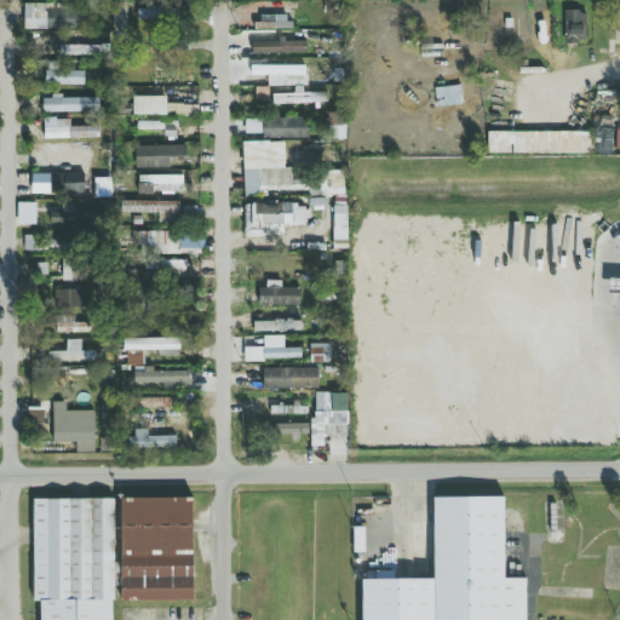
[(23,4),(24,30),(87,29),(86,3),(23,4)]
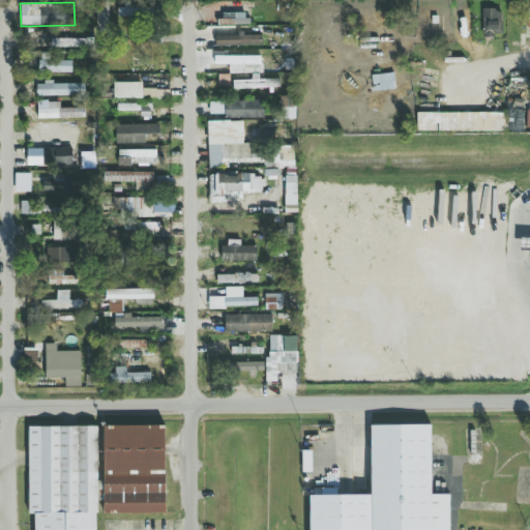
[(108,28),(109,2),(97,2),(96,28),(108,28)]
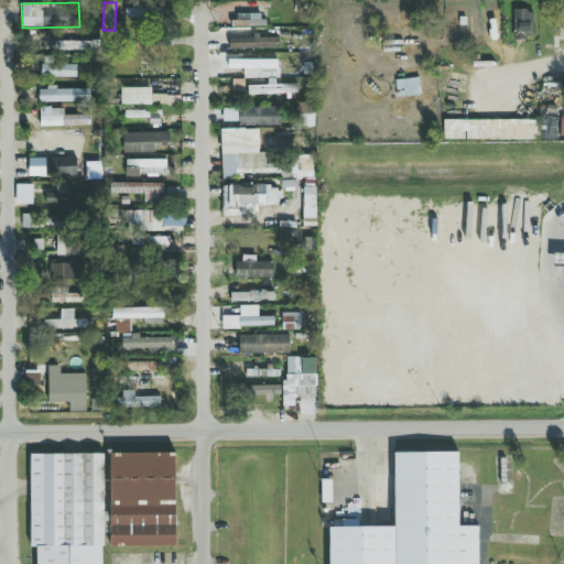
[(125,19),(162,20),(162,10),(126,9),(125,19)]
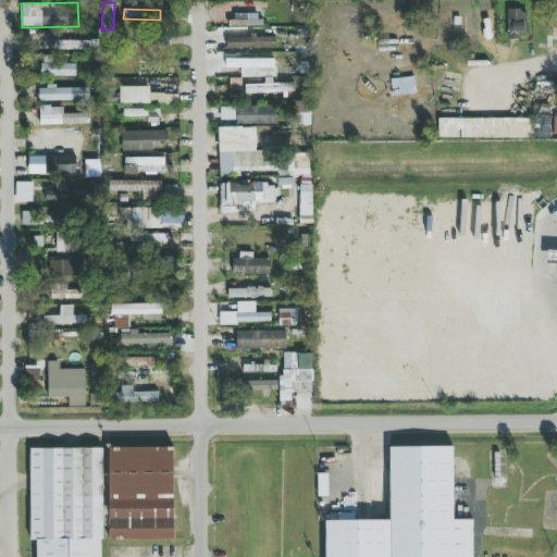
[(507,11),(508,39),(528,38),(528,10),(507,11)]
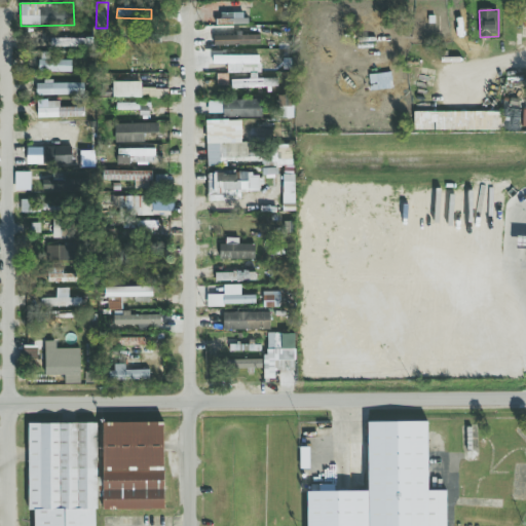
[(246,24),(246,12),(221,13),(221,25),(246,24)]
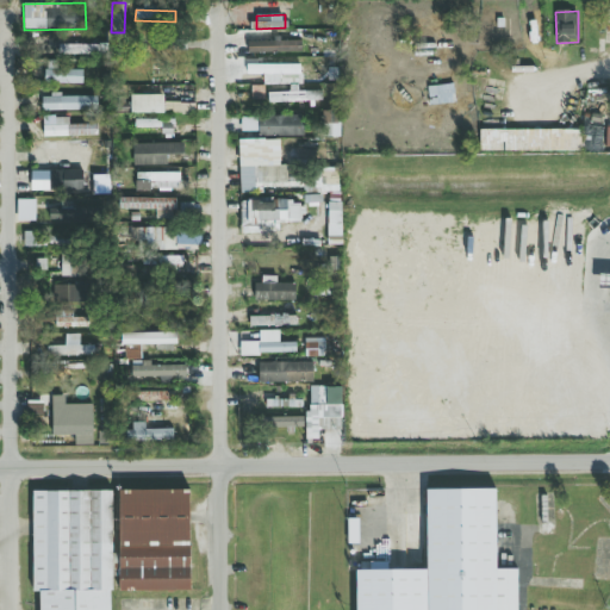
[(274,42),(248,42),(248,54),(302,53),(302,39),(274,41),(274,42)]
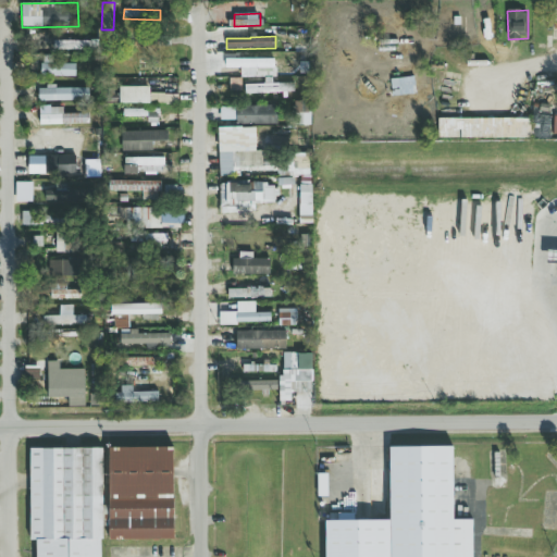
[(53,41),(53,50),(98,51),(98,41),(53,41)]
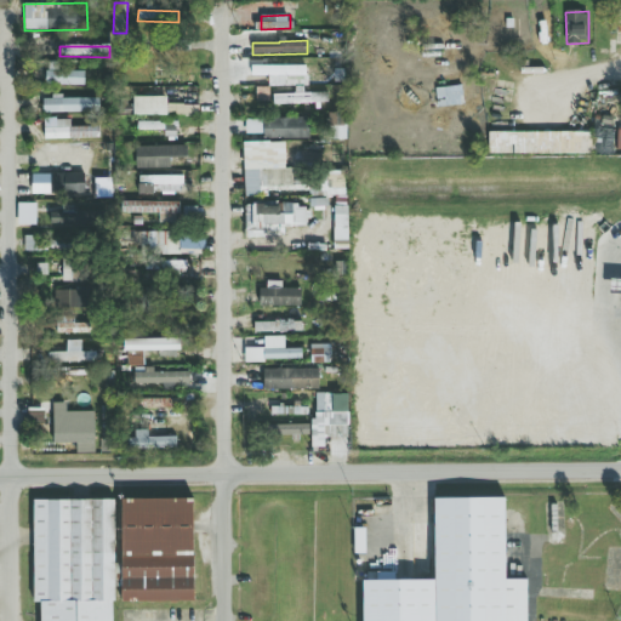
[(306,66),(251,67),(251,77),(268,77),(268,86),(307,86),(306,66)]
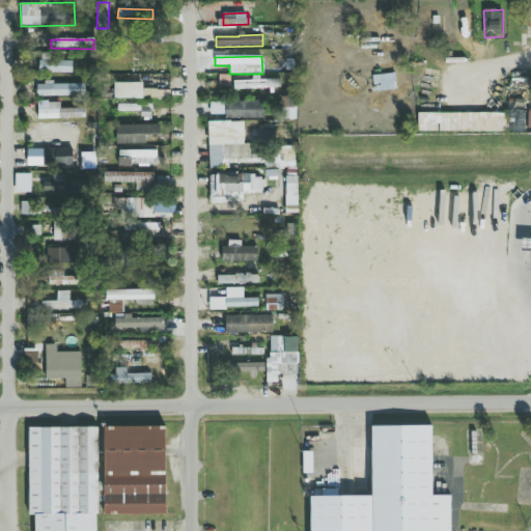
[(72,61),(38,60),(38,73),(72,74),(72,61)]
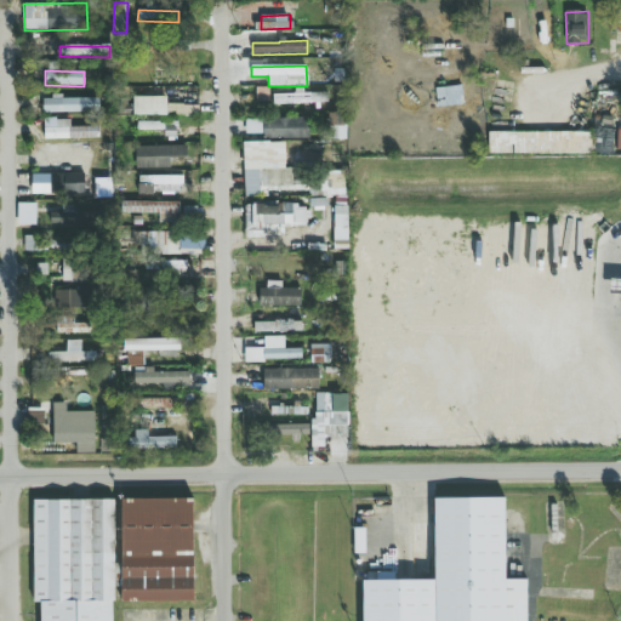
[(295,95),(273,96),(273,106),(329,103),(329,92),(303,93),(303,86),(295,87),(295,95)]
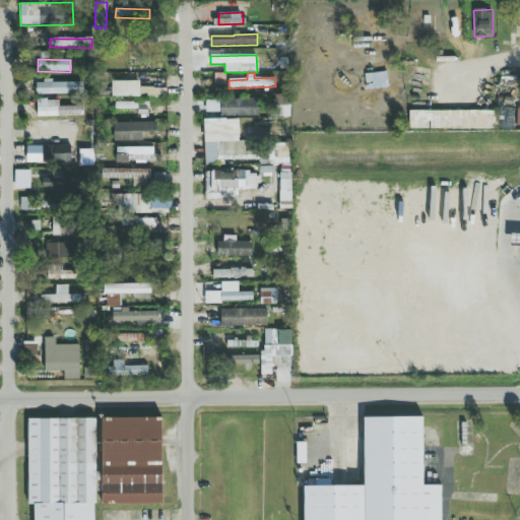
[(82,82),(36,81),(36,94),(82,95),(82,82)]
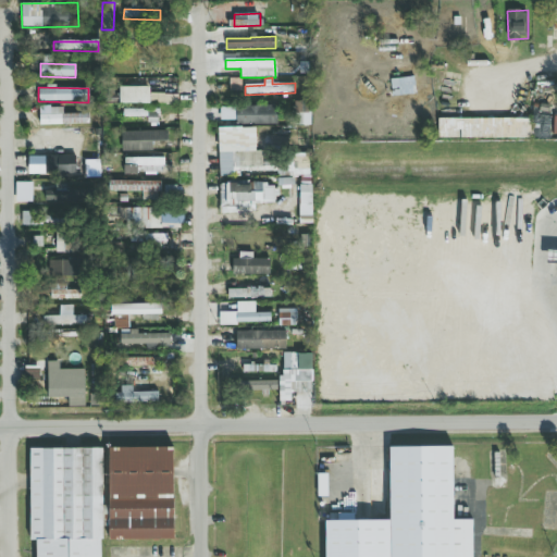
[(150,103),(149,87),(119,87),(120,104),(150,103)]
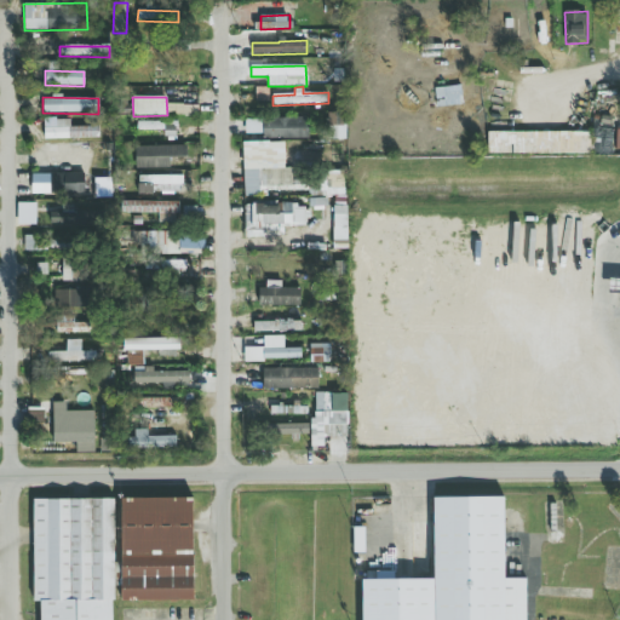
[(168,115),(190,115),(190,105),(168,105),(168,115)]
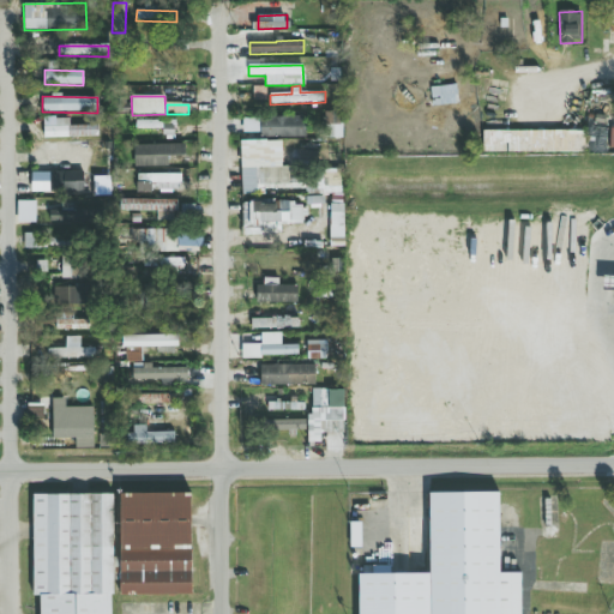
[(70,126),(68,118),(43,118),(43,138),(97,137),(97,125),(70,126)]
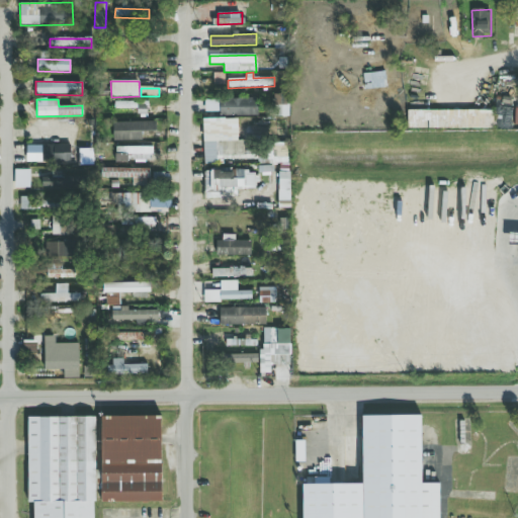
[(257,116),(257,99),(219,99),(219,116),(257,116)]
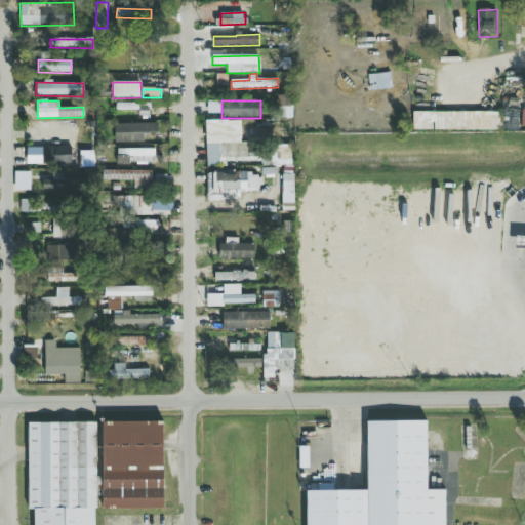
[(116,110),(149,111),(149,104),(116,103),(116,110)]
